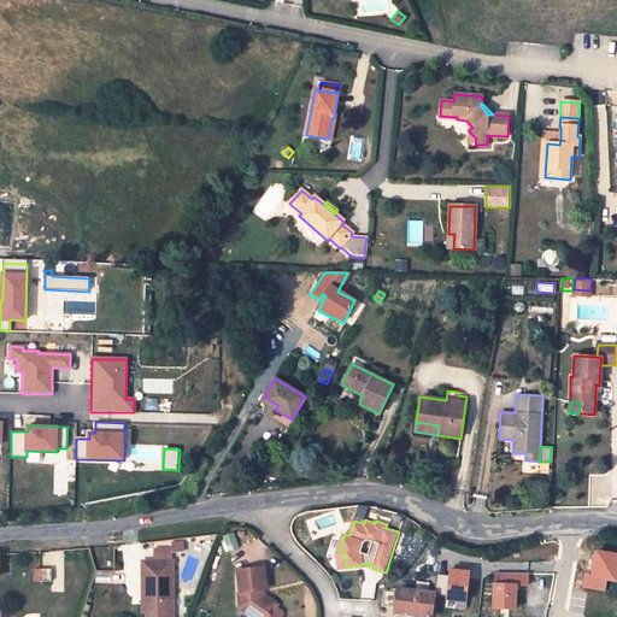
[(172,616),(172,562),(172,551),(172,548),(153,548),(152,562),(142,562),(142,581),(146,581),(147,613),(147,616),(172,616)]
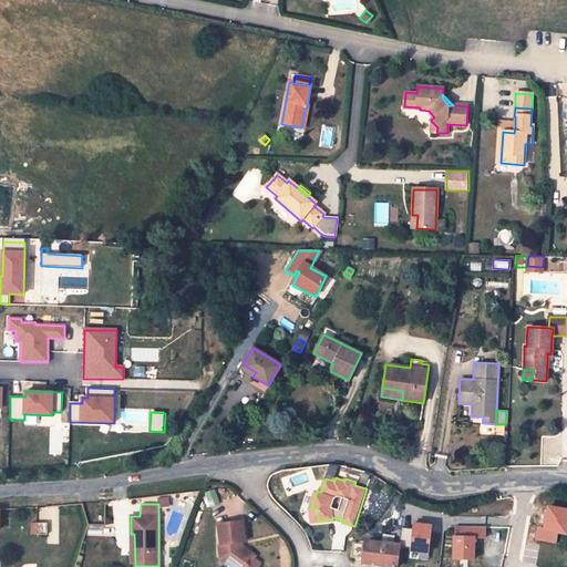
[(544,529),(538,528),(536,538),(556,542),(557,532),(566,534),(566,528),(566,509),(548,506),(544,529)]
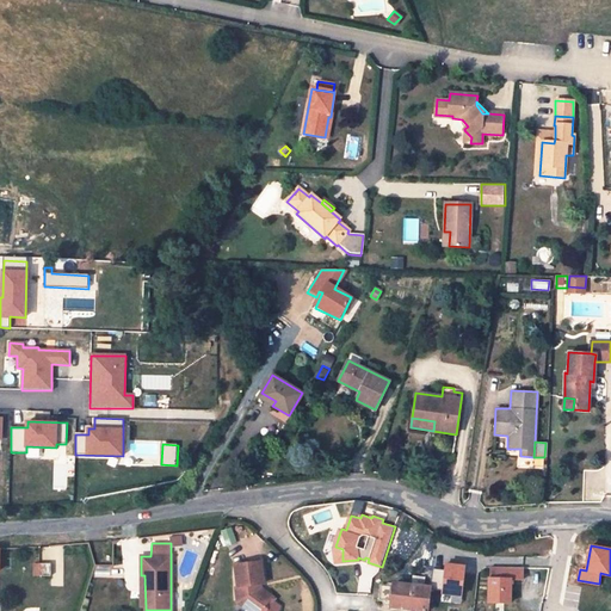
[(260,562),(234,566),(238,587),(235,587),(238,603),(247,602),(248,610),(247,610),(265,610),(266,610),(266,605),(270,600),(258,592),(257,586),(260,585),(264,585),(260,562)]
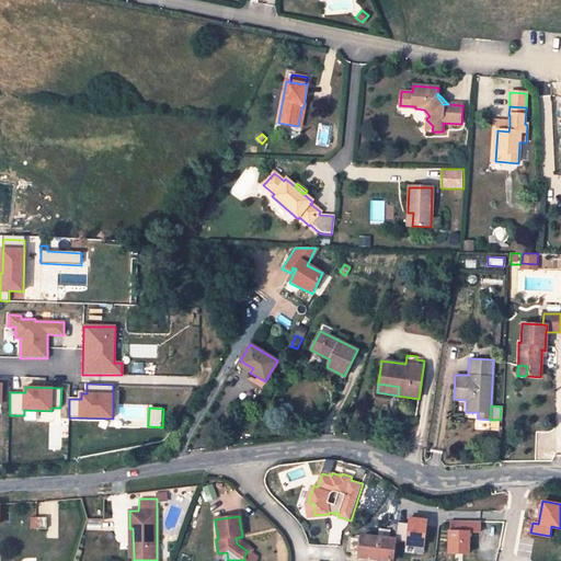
[(409,516),(404,552),(423,556),(427,518),(409,516)]
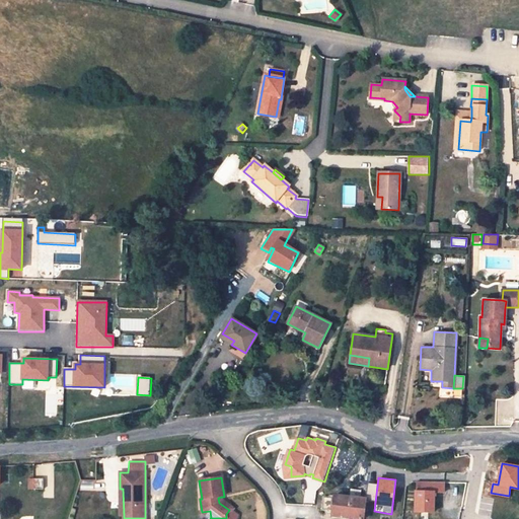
[(43,479),(33,479),(33,489),(44,489),(43,479)]
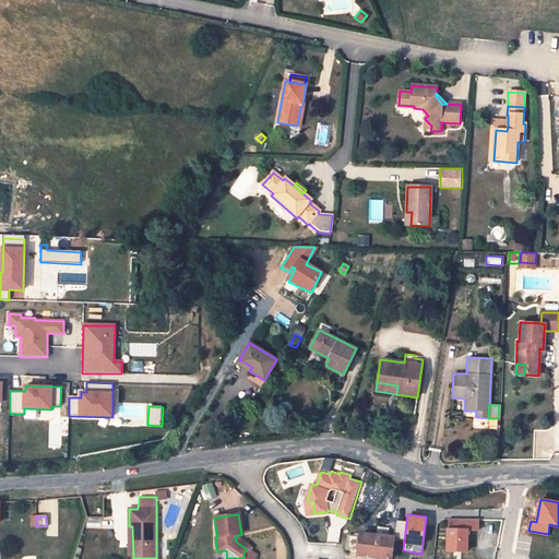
[(102,518),(86,518),(86,527),(102,527),(102,518)]
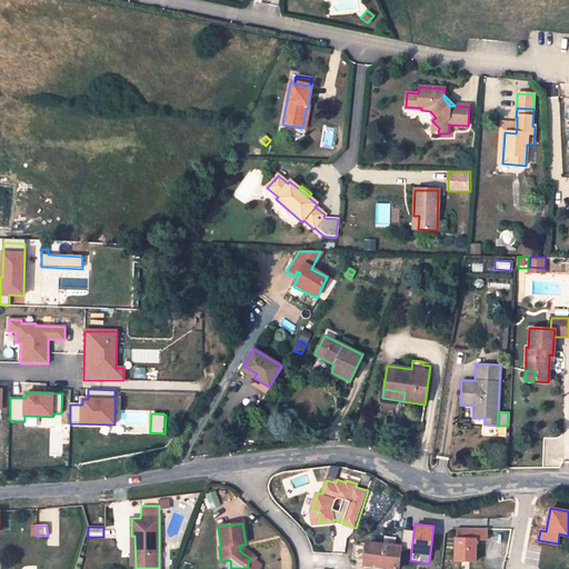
[(487,529),(458,528),(458,539),(456,539),(456,561),(476,561),(476,540),(487,540),(487,529)]
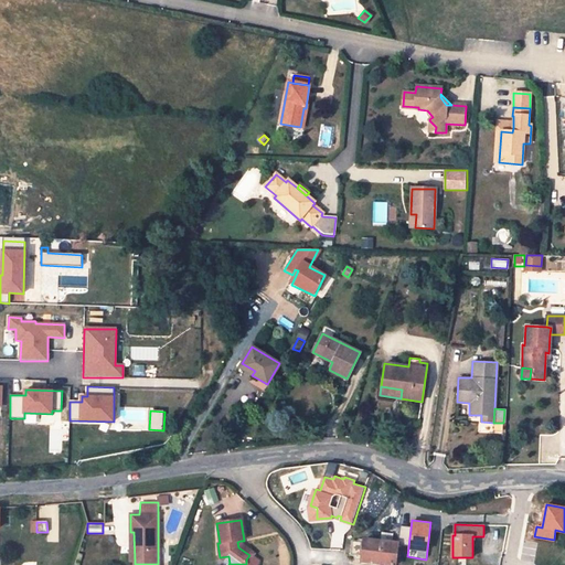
[(382,558),(381,564),(385,564),(394,564),(397,543),(361,539),(360,542),(352,541),(351,554),(363,555),(363,556),(382,558)]
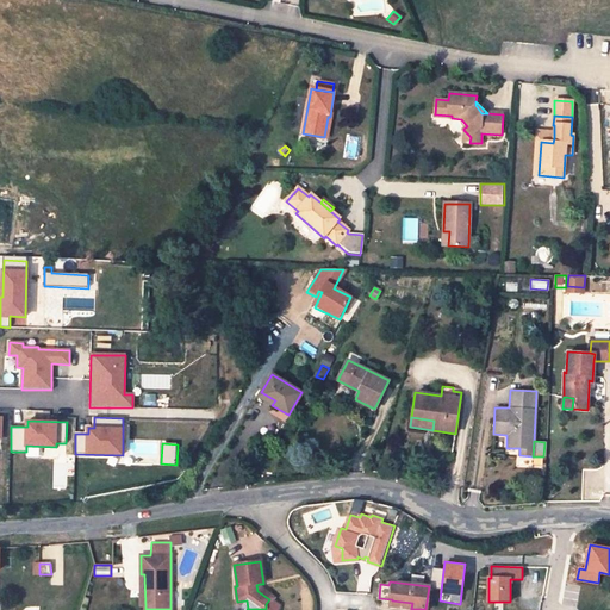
[(261,589),(260,584),(256,585),(257,591),(269,599),(266,604),(266,609),(274,598),(261,589)]
